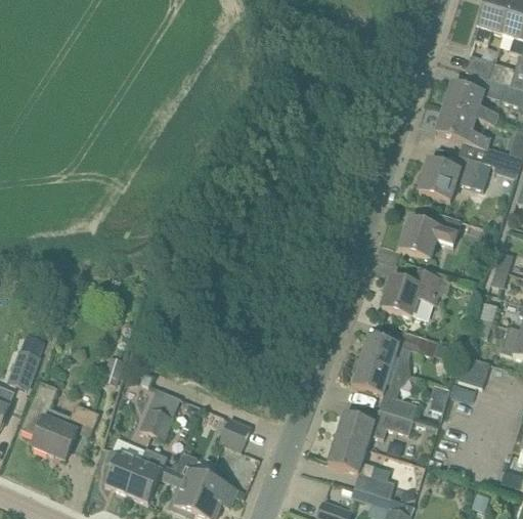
[(503,33),(514,0),(487,0),(475,40),(487,44),(491,30),(503,33)]
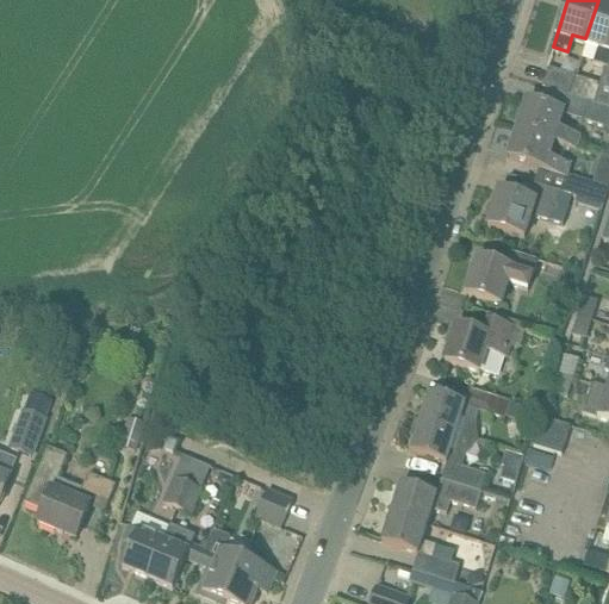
[(608,4),(598,0),(585,38),(600,43),(594,60),(607,63),(608,57),(608,4)]
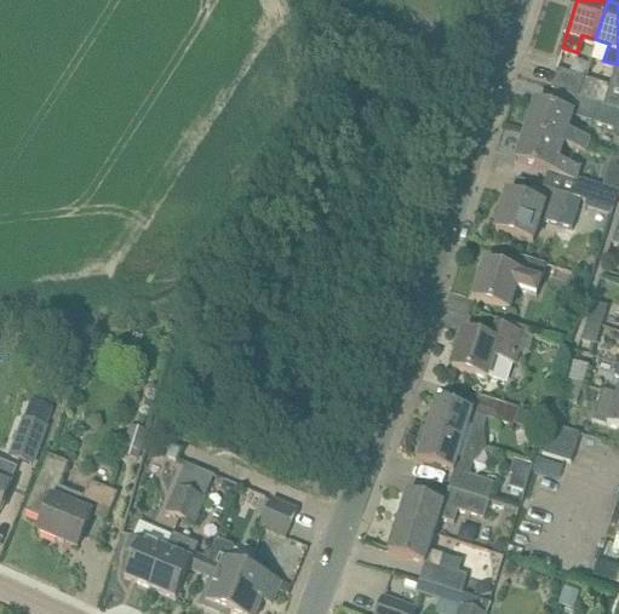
[(585,73),(584,73),(557,64),(551,84),(579,92),(585,73)]
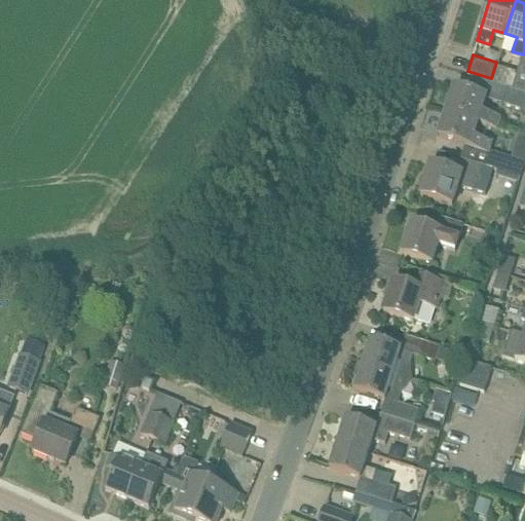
[(524,88),(524,60),(520,59),(517,69),(496,62),(491,78),(498,80),(524,88)]
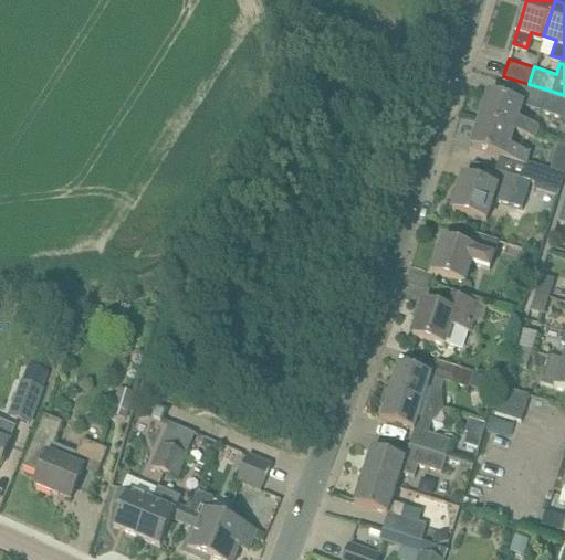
[(561,113),(564,97),(564,95),(536,86),(531,103),(561,113)]
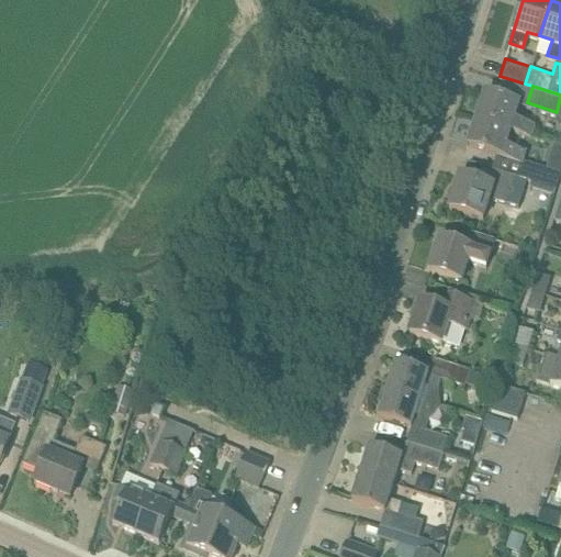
[(518,99),(496,92),(485,89),(478,114),(531,132),(535,121),(513,114),(518,99)]
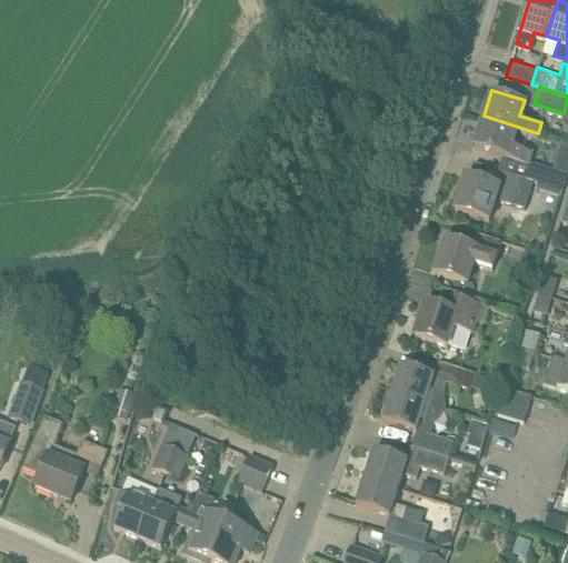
[(538,136),(538,133),(484,116),(475,143),(529,161),(534,148),(512,141),(516,129),(538,136)]
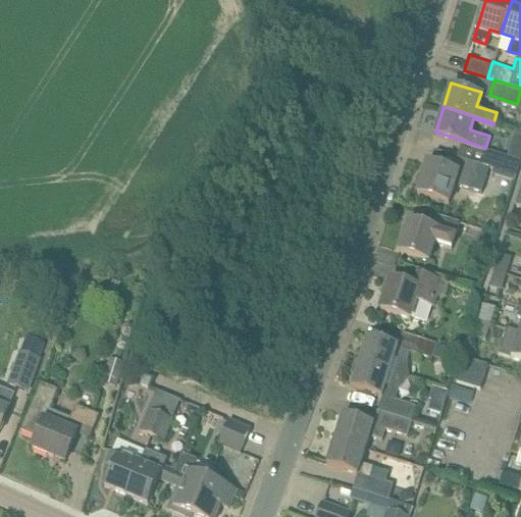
[(520,132),(514,130),(512,139),(520,141),(520,132)]
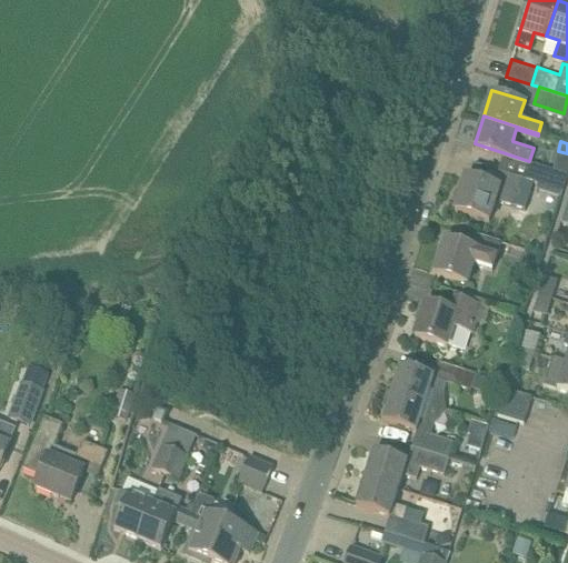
[(538,160),(532,178),(562,188),(567,170),(538,160)]
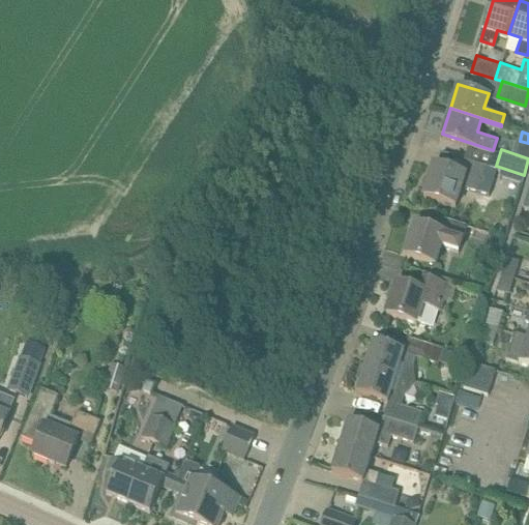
[(496,166),(487,163),(464,155),(459,170),(433,162),(423,193),(453,203),(461,182),(488,192),(496,166)]
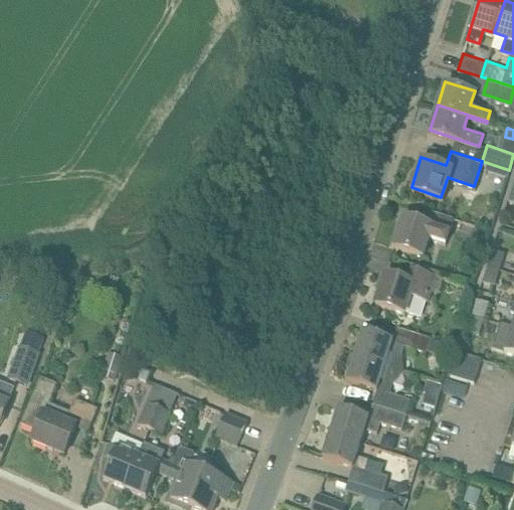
[(454,216),(449,214),(430,208),(425,222),(402,214),(393,244),(421,253),(427,235),(445,240),(454,216)]
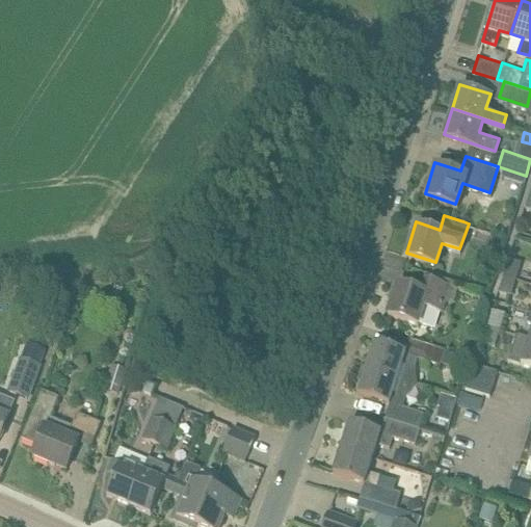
[(492,233),(489,240),(499,243),(502,236),(492,233)]
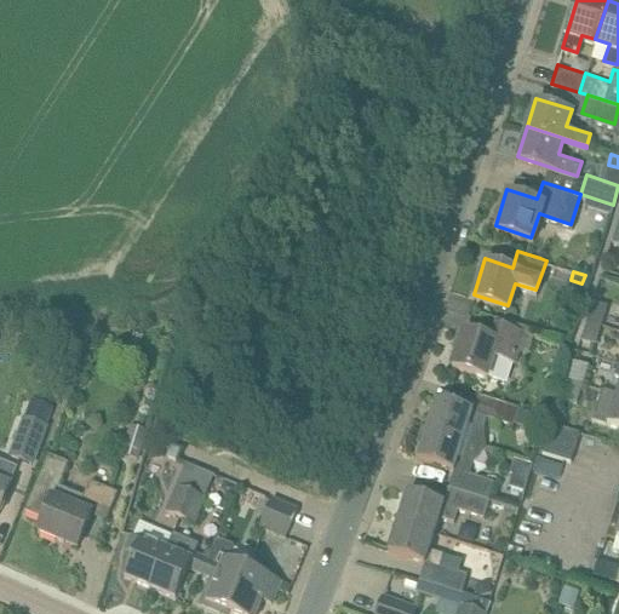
[(585,315),(601,321),(607,302),(591,297),(585,315)]
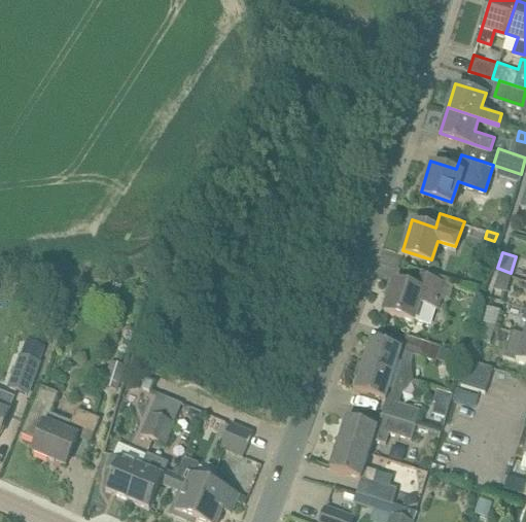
[(505,289),(511,273),(497,268),(492,284),(505,289)]
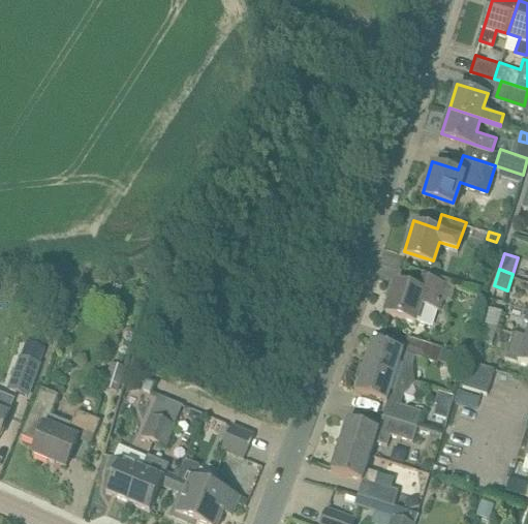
[(446,281),(442,280),(423,274),(418,287),(395,280),(385,310),(405,316),(414,319),(415,317),(431,322),(437,306),(438,306),(446,281)]
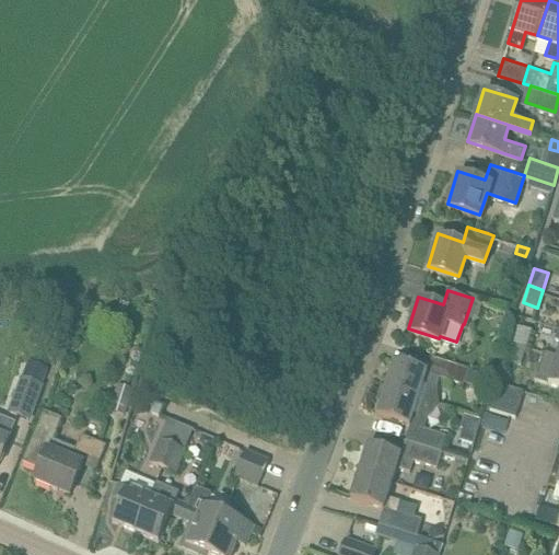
[(511,338),(526,344),(532,326),(517,322),(511,338)]
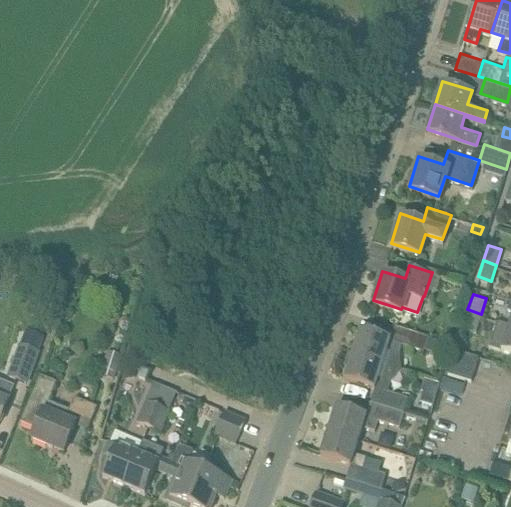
[(476,329),(481,314),(467,309),(462,325),(476,329)]
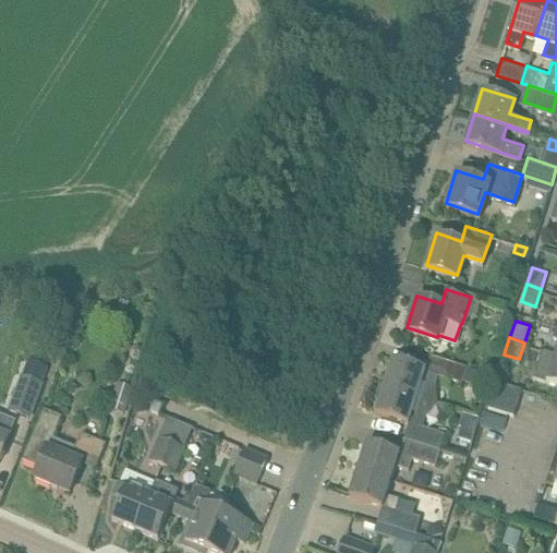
[(556,352),(554,352),(554,351),(541,347),(532,375),(556,382),(556,352)]
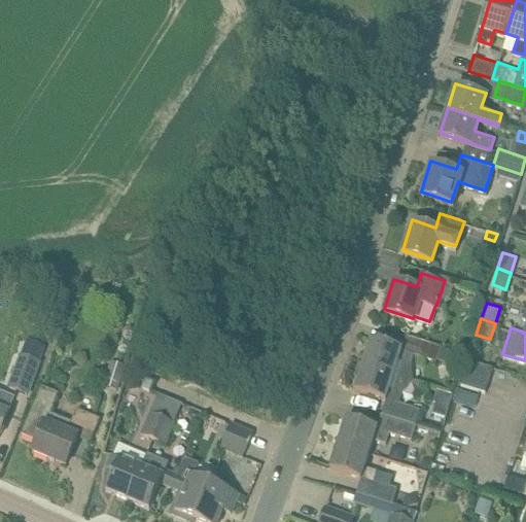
[(435,358),(441,344),(406,333),(401,346),(371,336),(362,361),(413,377),(411,361),(414,351),(435,358)]
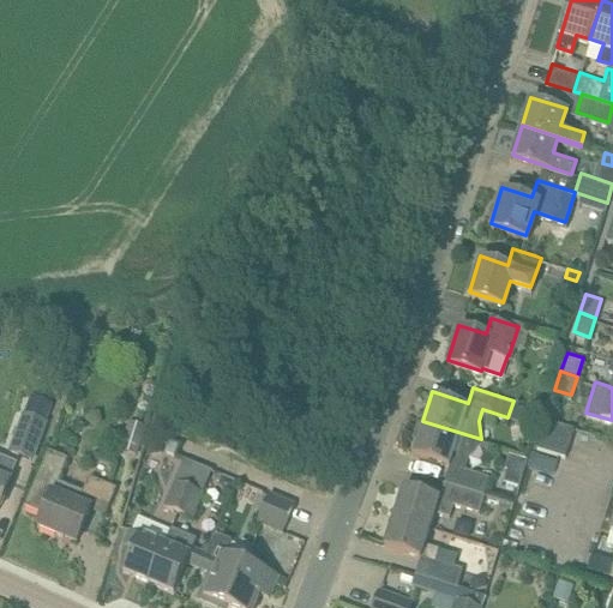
[(32,413),(44,417),(52,401),(30,392),(24,409),(32,413)]
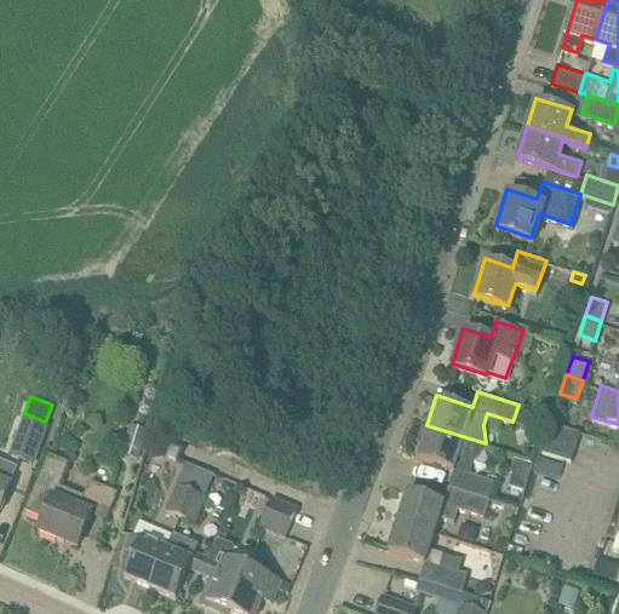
[(32,460),(45,422),(33,417),(22,413),(9,452),(32,460)]
